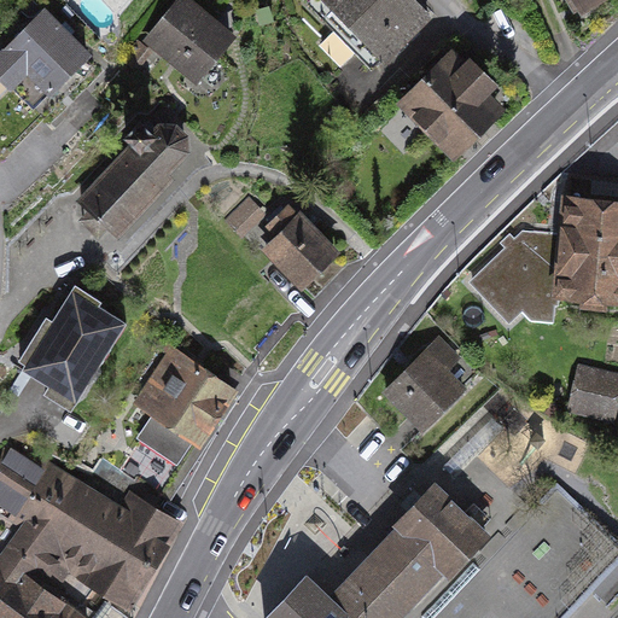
[(237,30),(196,0),(178,0),(146,42),(198,81),(237,30)]
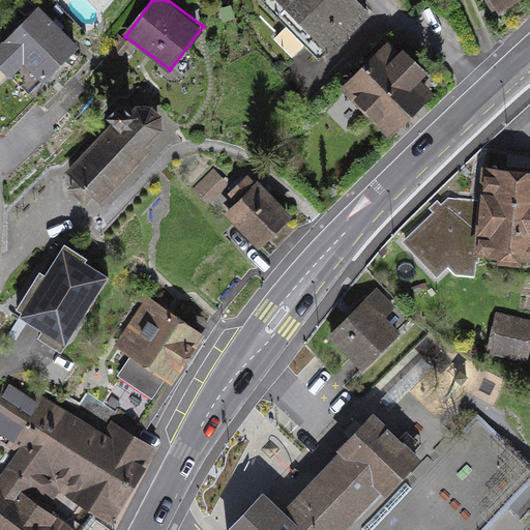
[(369,13),(355,0),(277,0),(329,52),(369,13)]
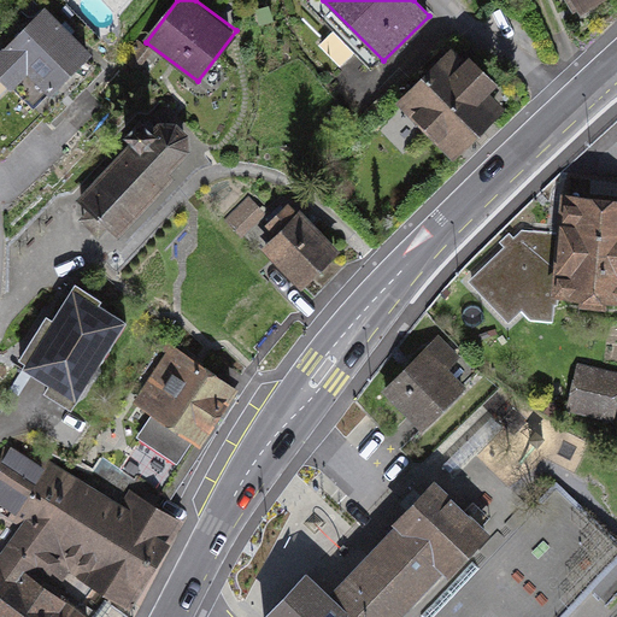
[(89,50),(43,5),(0,47),(0,78),(11,89),(15,86),(34,104),(47,89),(50,90),(89,50)]
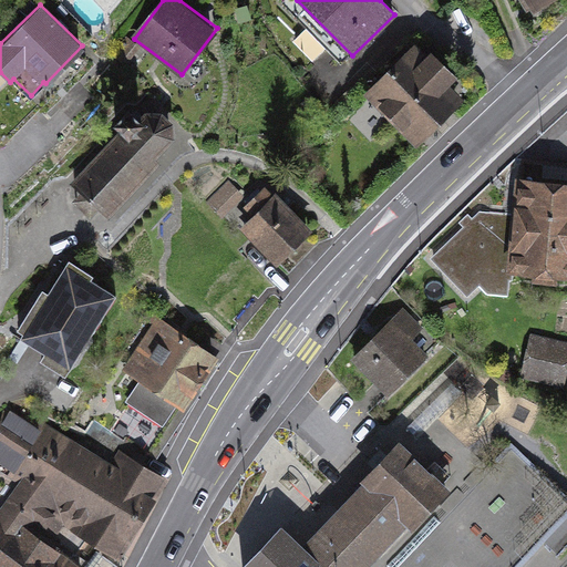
[(425,52),(414,42),(363,93),(414,142),(461,95),(445,81),(455,71),(431,47),(425,52)]
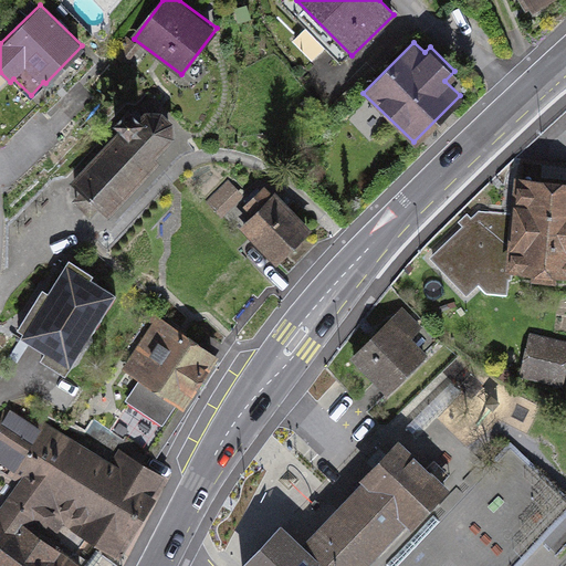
[(122,134),(72,187),(82,196),(77,201),(92,215),(97,209),(107,219),(161,161),(157,156),(174,135),(173,119),(160,109),(145,108),(136,117),(130,112),(116,128),(122,134)]
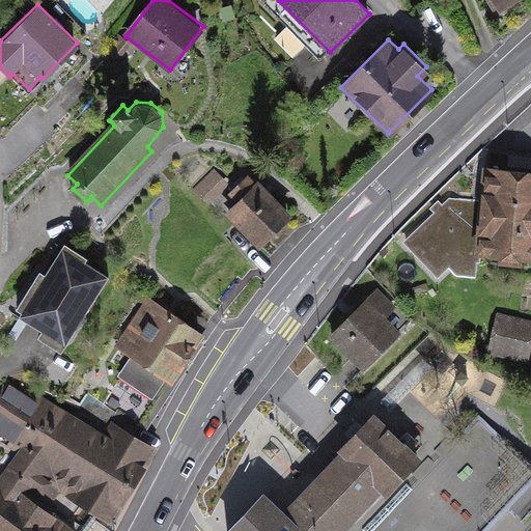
[(481,201),(478,252),(496,253),(496,259),(523,260),(523,255),(530,255),(530,169),(483,167),(481,201)]
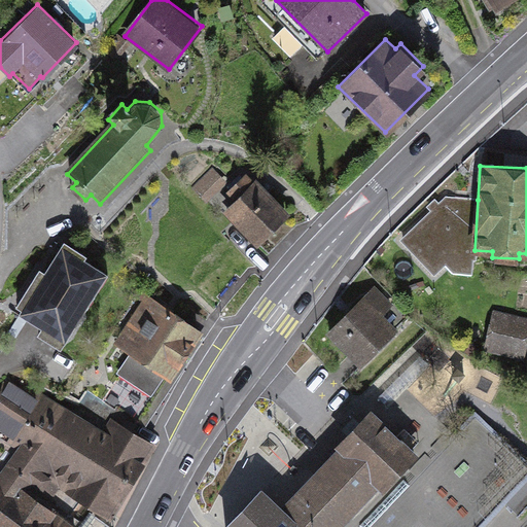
[(205,200),(227,186),(216,169),(194,182),(205,200)]
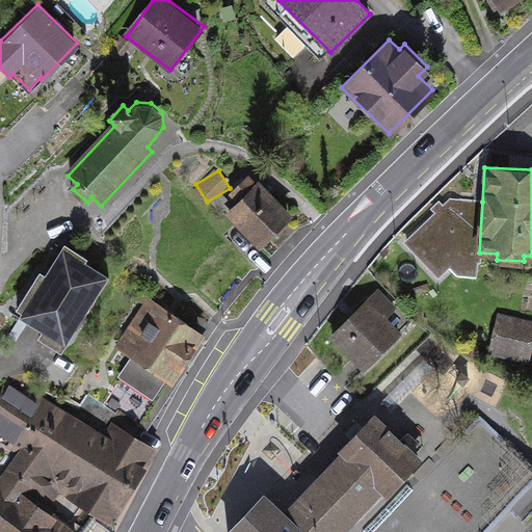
[(237,207),(228,215),(259,248),(289,221),(251,180),(231,200),(237,207)]
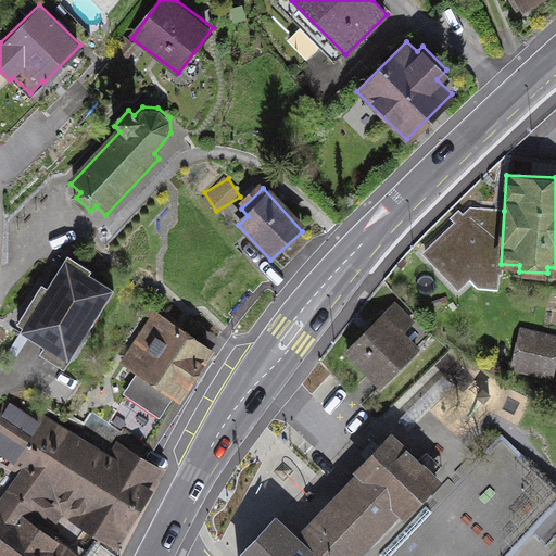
[(502,273),(501,264),(504,211),(469,206),(463,214),(457,209),(450,217),(454,222),(424,252),(459,287),(469,279),(480,289),(496,289),(498,274),(502,273)]
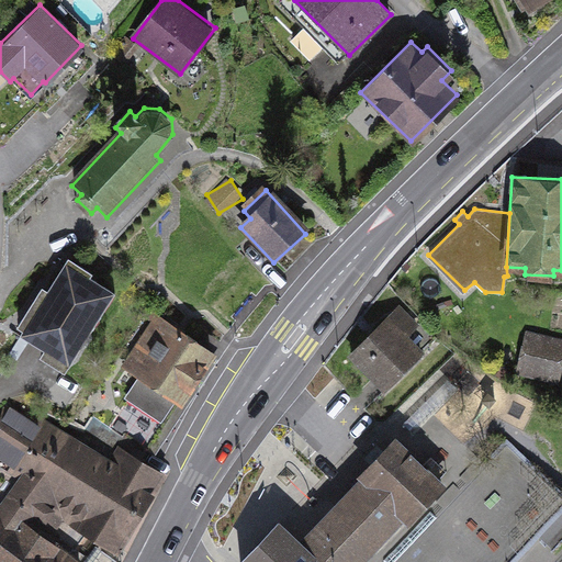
[(92,270),(69,257),(48,291),(43,288),(20,326),(25,328),(22,334),(41,346),(35,356),(65,373),(115,289),(90,274),(92,270)]
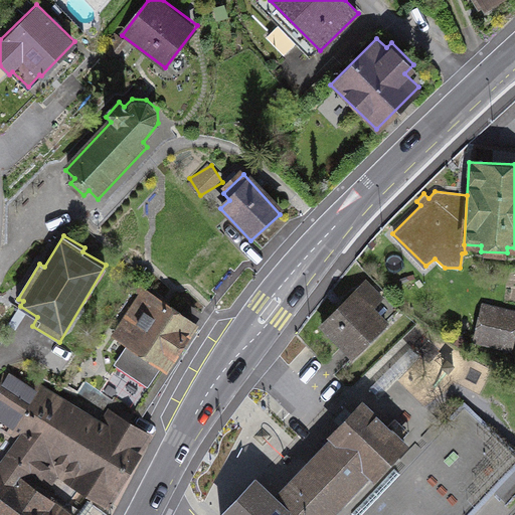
[(370,276),(322,324),(356,358),(392,322),(389,319),(401,307),(370,276)]
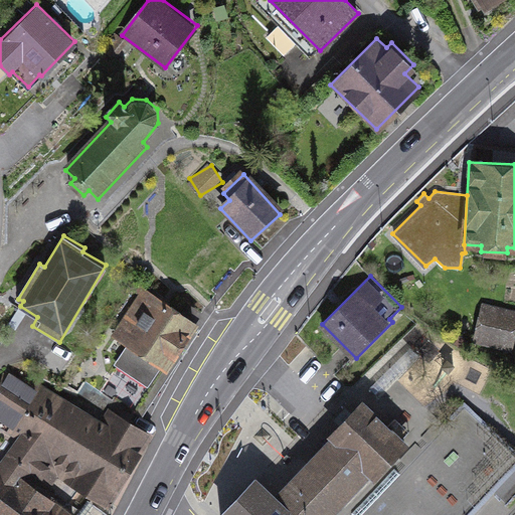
[(196,321),(141,286),(109,336),(122,344),(109,365),(150,391),(196,321)]
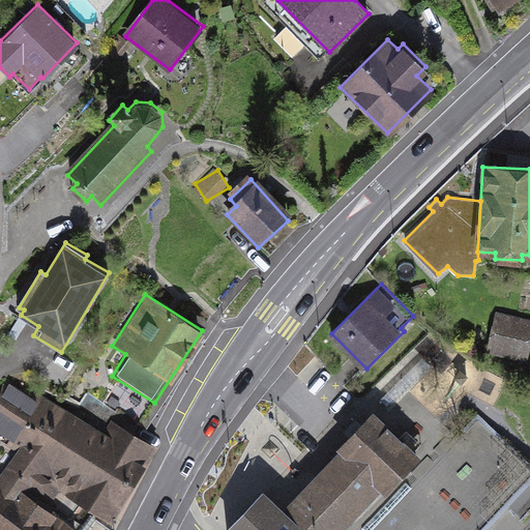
[(529,337),(529,323),(499,316),(491,349),(525,357),(529,337)]
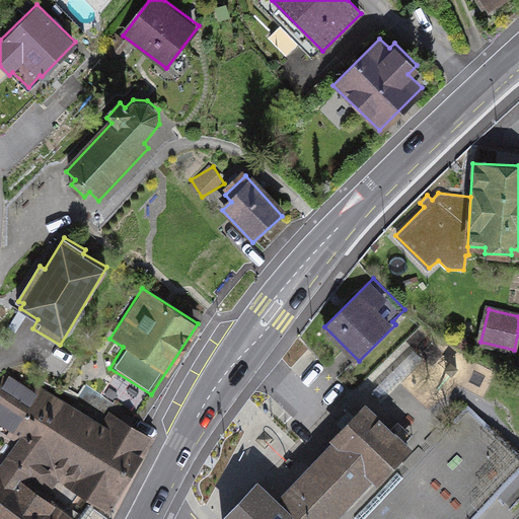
[(65,485),(107,511),(154,440),(112,411),(103,424),(8,367),(0,393),(0,429),(17,439),(1,464),(46,495),(60,476),(67,482),(65,485)]
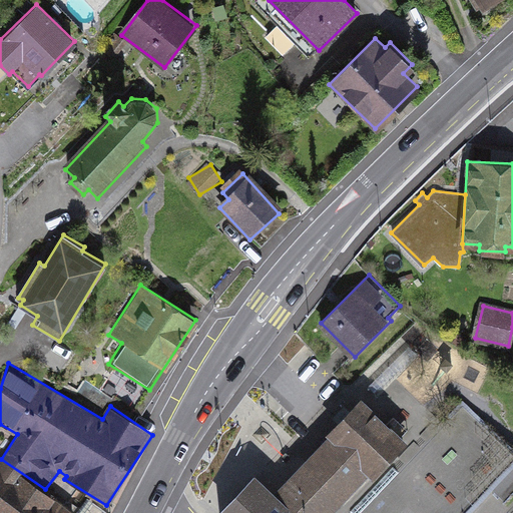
[(219,512),(471,512),(512,470),(512,448),(461,399),(414,448),(363,400),(273,495),(253,478),(219,512)]
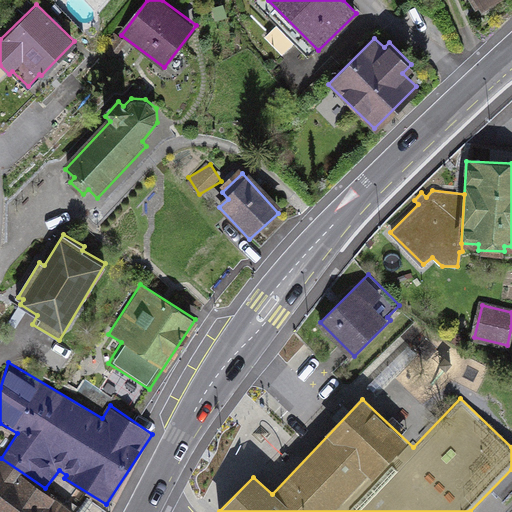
[(1,458),(0,458),(0,511),(79,511),(45,488),(1,458)]
